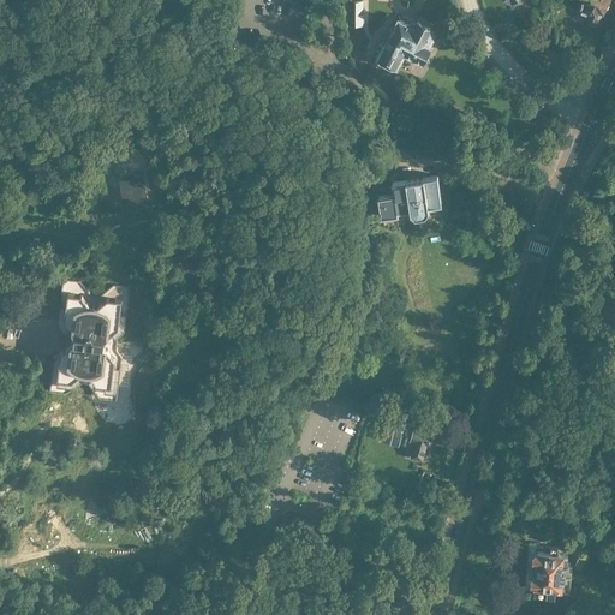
[(363,0),(348,0),(348,23),(363,23),(363,0)]
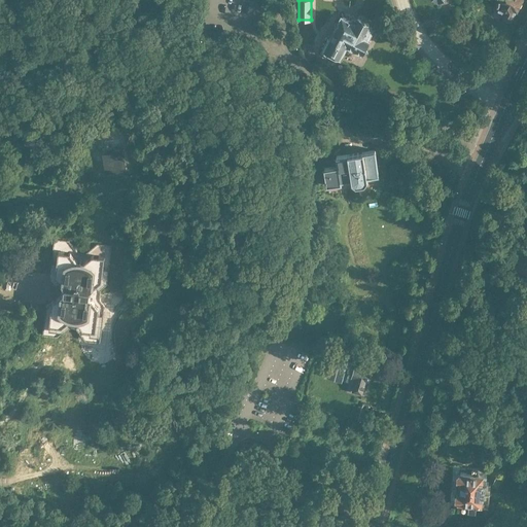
[(496,0),(496,1),(497,1),(495,7),(505,13),(504,15),(505,18),(508,19),(512,18),(516,9),(517,9),(521,0),(496,0)]
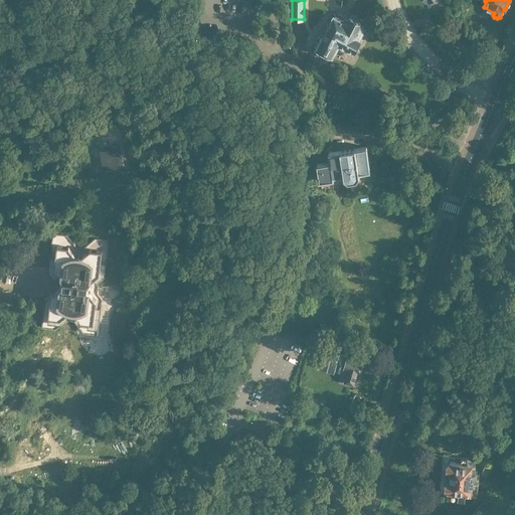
[(339,41),(354,49),(359,38),(354,36),(361,23),(344,15),(342,20),(335,16),(328,29),(341,35),(339,41)]
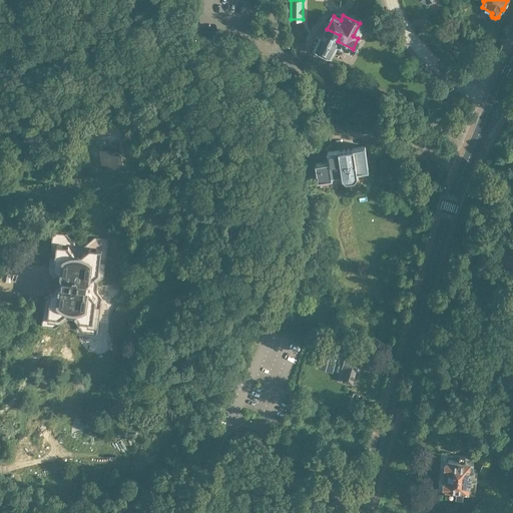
[(340,35),(327,29),(322,38),(320,37),(320,38),(315,35),(311,43),(316,45),(316,46),(317,46),(315,51),(326,56),(328,52),(332,54),(338,41),(340,35)]
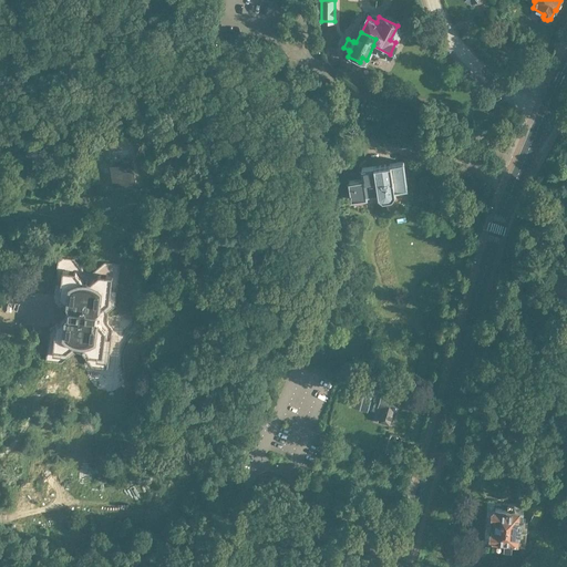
[(136,183),(133,160),(110,163),(113,186),(136,183)]
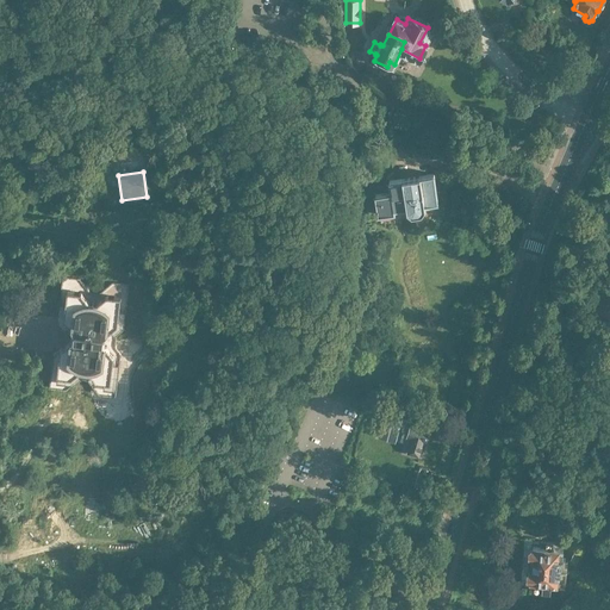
[(439,201),(435,173),(388,180),(391,192),(375,194),(379,215),(396,212),(396,209),(408,206),(409,210),(412,213),(422,212),(425,207),(425,204),(439,201)]
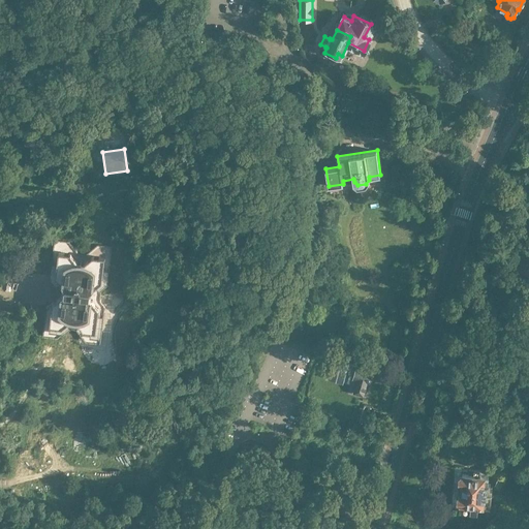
[(47,307),(42,336),(58,338),(69,329),(75,330),(85,341),(100,343),(103,321),(104,314),(105,306),(100,300),(101,293),(101,288),(107,284),(110,267),(113,246),(97,245),(85,254),(79,254),(68,242),(54,240),(50,277),(56,285),(61,282),(65,287),(64,287),(63,288),(62,289),(62,290),(63,291),(64,291),(65,292),(47,307)]
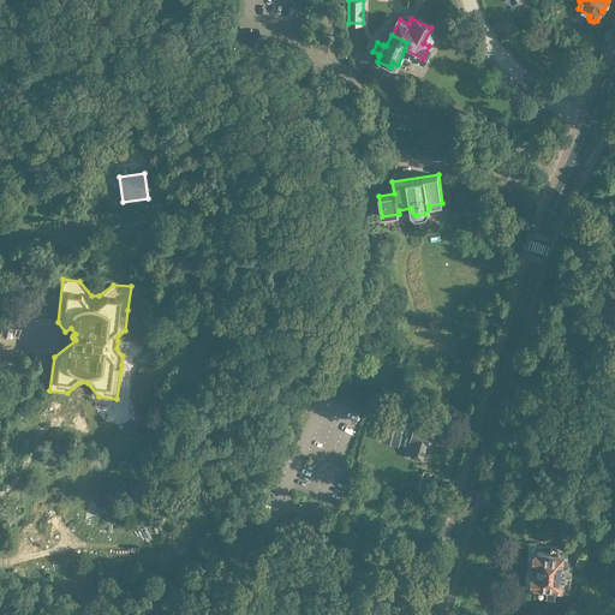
[(388,417),(383,435),(389,436),(400,440),(404,428),(413,431),(411,440),(416,441),(411,457),(423,459),(427,445),(429,445),(433,433),(421,429),(421,428),(406,422),(406,421),(395,417),(394,419),(388,417)]
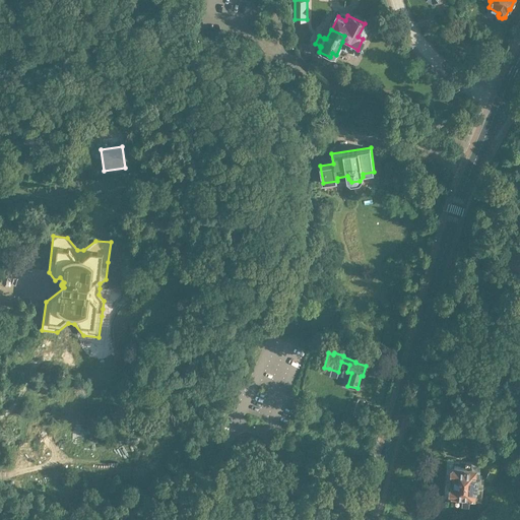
[(456,503),(469,504),(470,499),(482,500),(483,478),(479,477),(480,467),(471,466),(472,462),(461,461),(461,466),(455,465),(452,468),(451,473),(453,476),(453,484),(450,486),(450,492),(452,495),(452,496),(457,496),(456,503)]
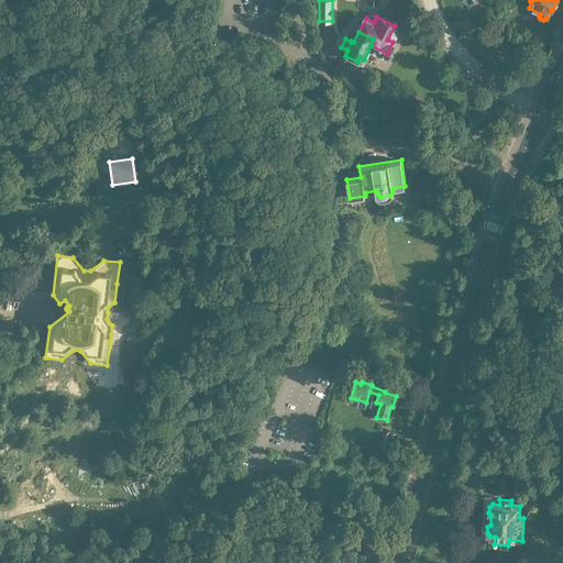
[(527,519),(533,521),(538,511),(530,508),(527,519)]
